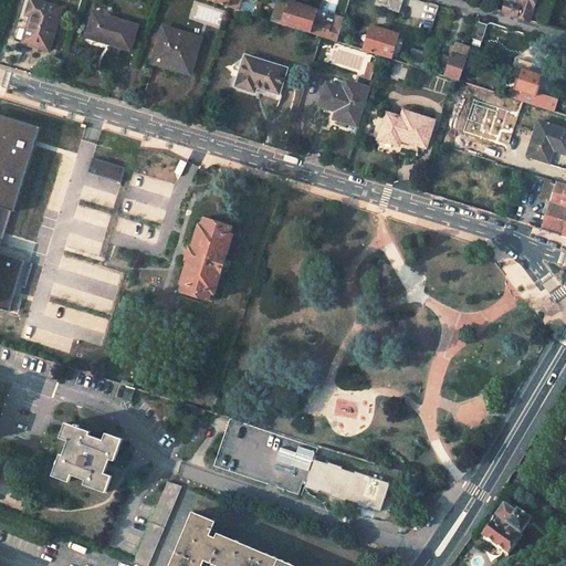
[(33,14),(25,41),(51,50),(64,9),(34,0),(33,0),(30,13),(33,14)]
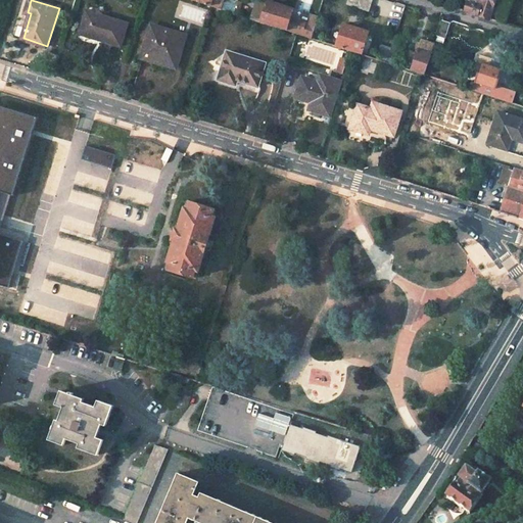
[(198,0),(198,2),(220,9),(222,0),(198,0)]
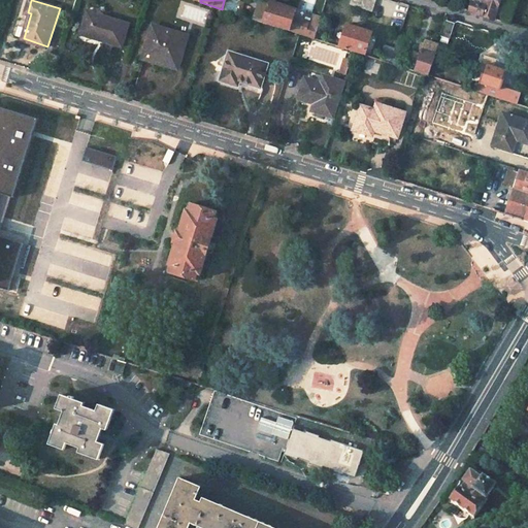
[(295,9),(266,0),(258,0),(253,20),(288,31),(292,18),(295,9)]
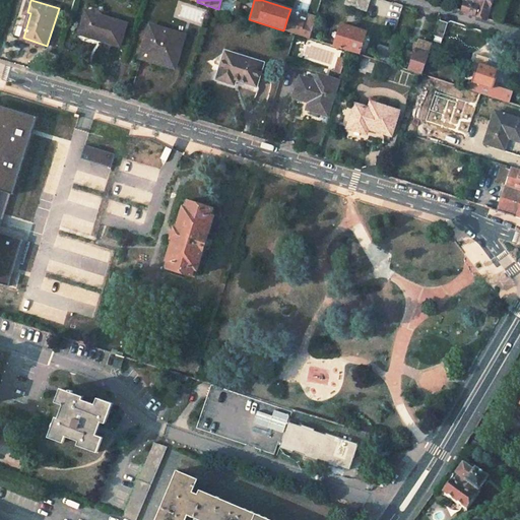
[(342,0),(341,4),(361,10),(363,0),(342,0)]
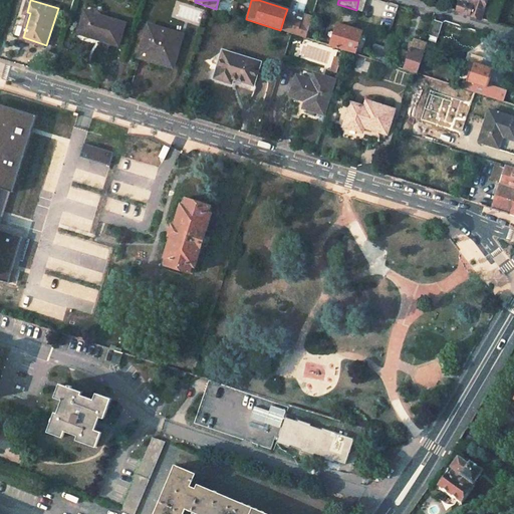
[(358,0),(356,10),(362,12),(365,0),(358,0)]
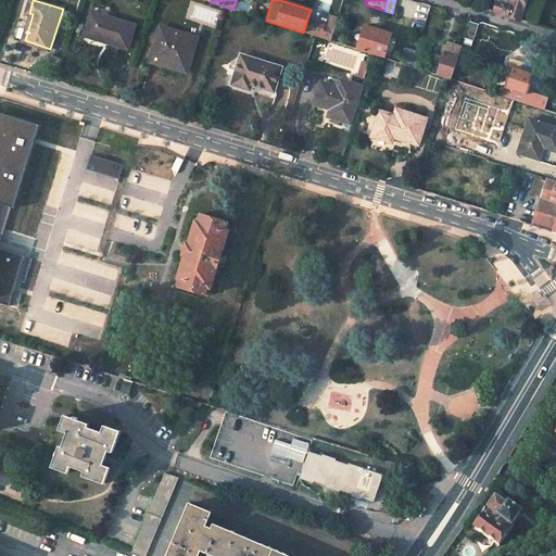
[(522,21),(529,0),(504,0),(504,4),(497,2),(494,11),(522,21)]
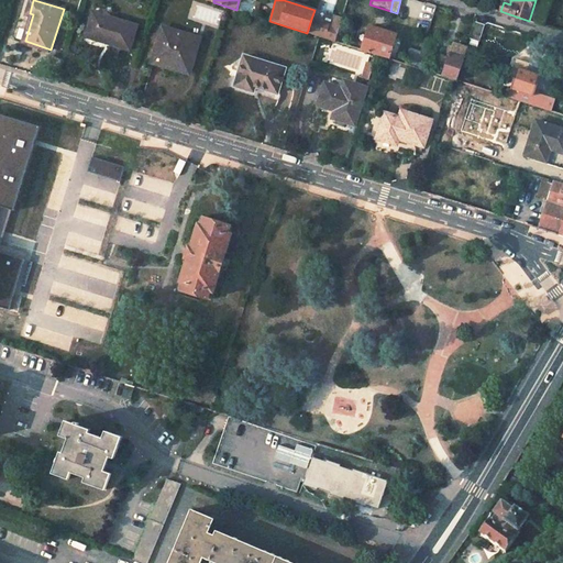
[(96,12),(89,34),(110,40),(110,37),(116,40),(114,44),(133,50),(141,25),(96,12)]
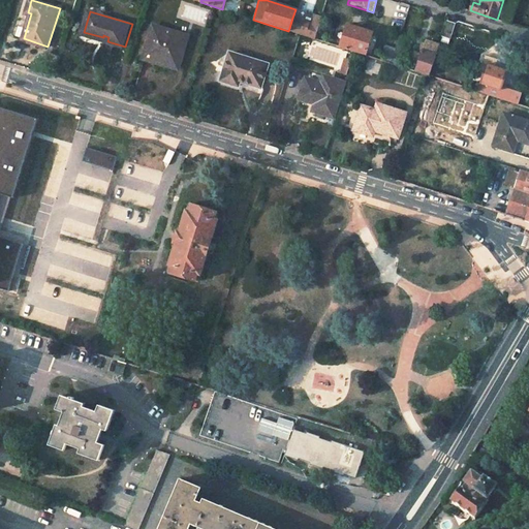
[(308,25),(292,18),(288,31),(314,39),(321,17),(315,14),(312,26),(308,25)]
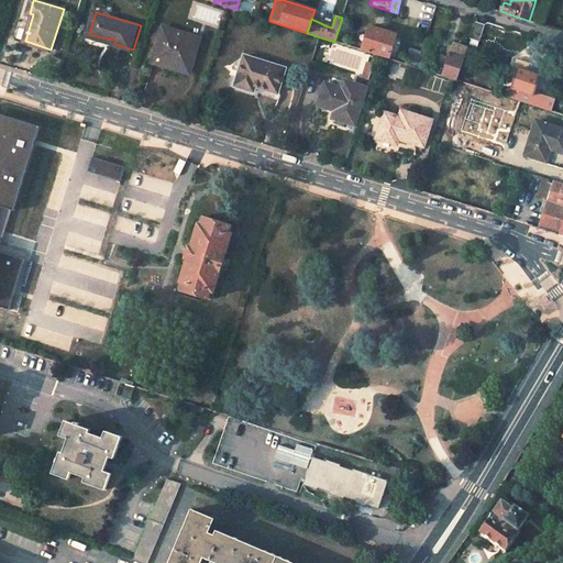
[(472,40),(479,43),(485,25),(477,22),(472,40)]
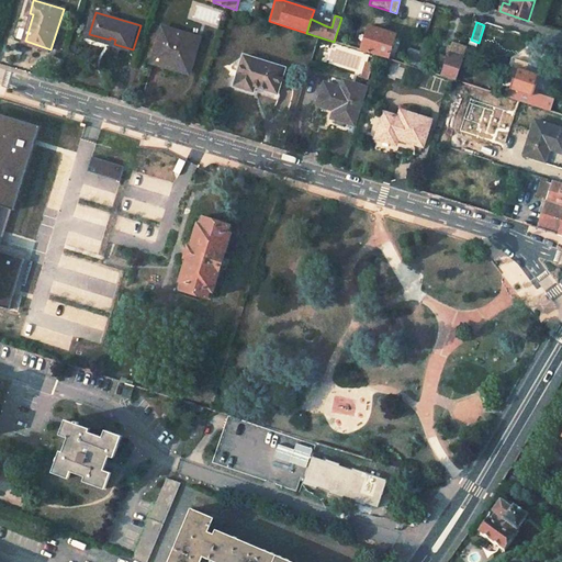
[(368,26),(360,51),(386,58),(394,36),(394,35),(368,26)]
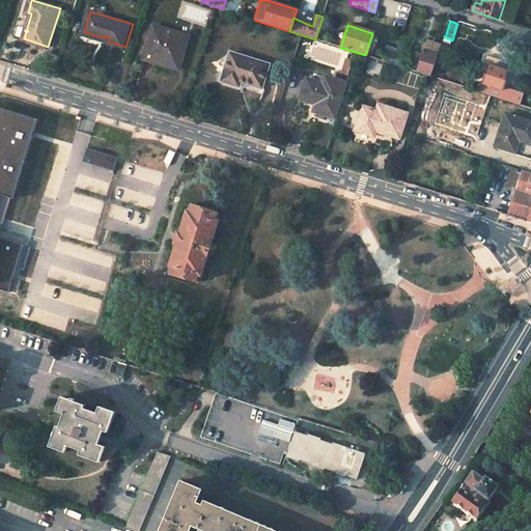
[(157,27),(147,57),(179,67),(187,48),(180,46),(184,36),(157,27)]
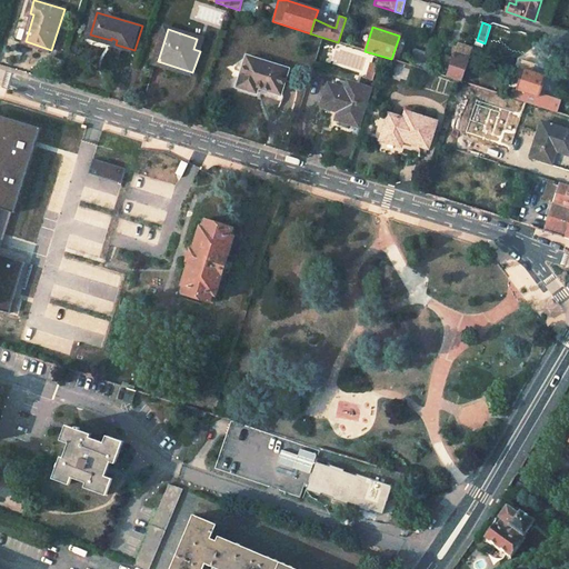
[(406,39),(399,37),(391,59),(399,61),(406,39)]
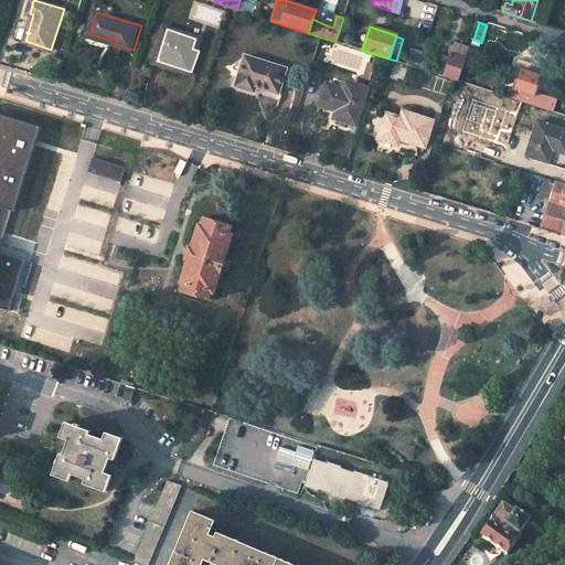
[(192,49),(199,51),(202,40),(195,39),(192,49)]
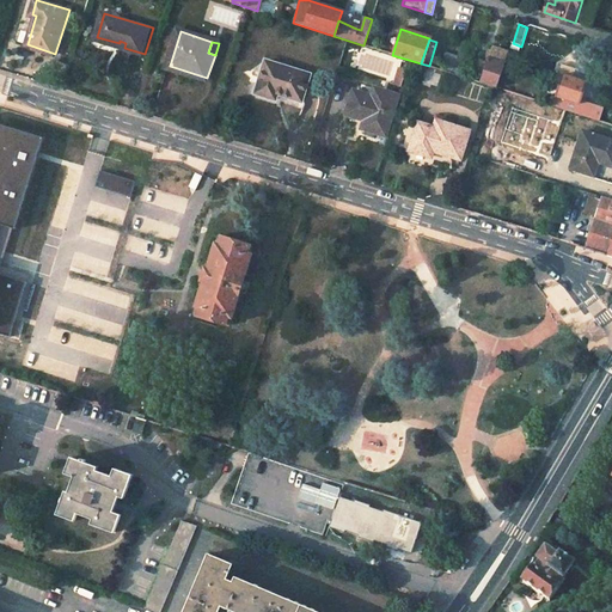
[(497,89),(508,55),(509,53),(495,48),(494,51),(491,50),(489,60),(491,60),(484,84),(497,89)]
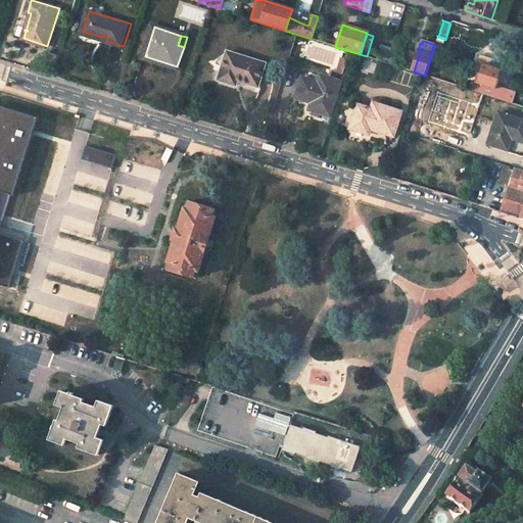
[(394,42),(391,50),(387,63),(398,66),(402,53),(406,46),(394,42)]
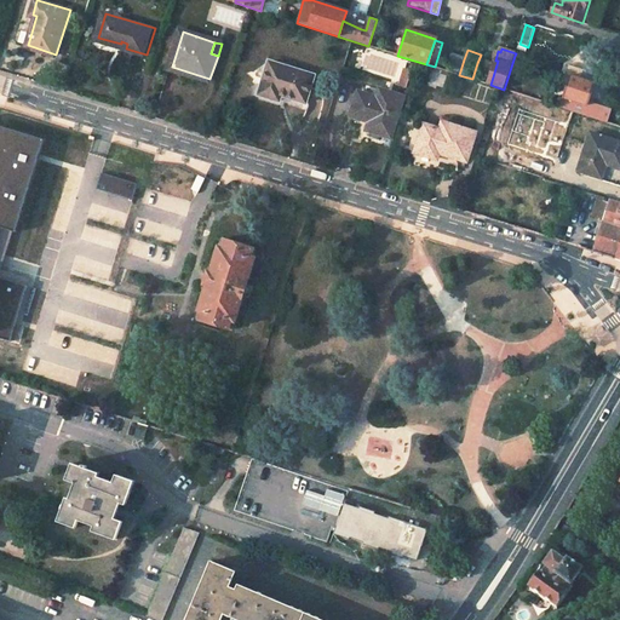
[(464,59),(452,56),(447,72),(459,75),(464,59)]
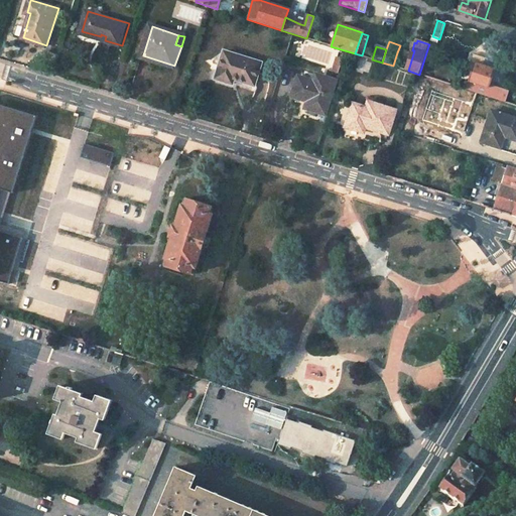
[(398,68),(408,71),(414,50),(412,50),(404,47),(398,68)]
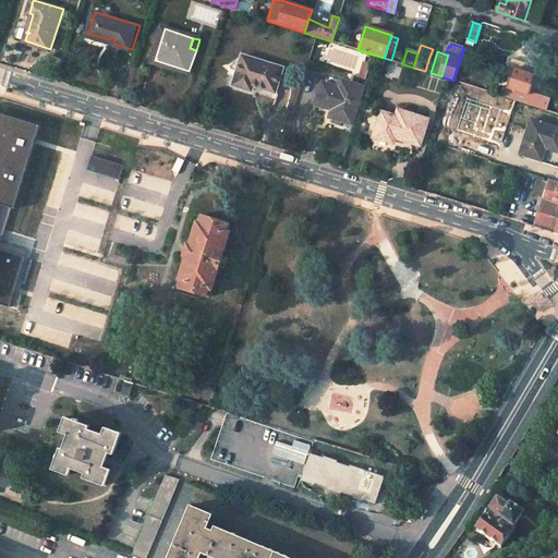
[(244,56),(235,86),(247,91),(250,85),(255,86),(278,94),(286,69),(244,56)]
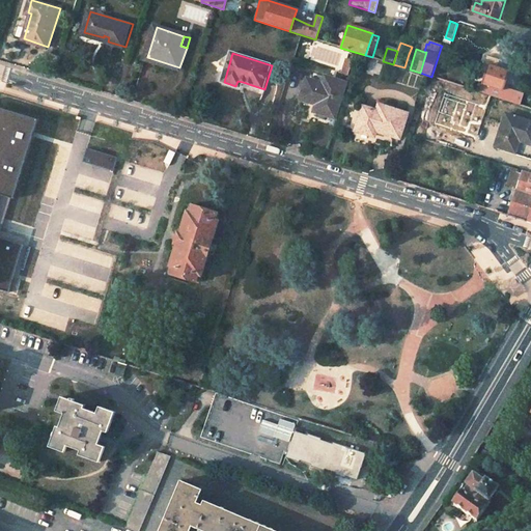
[(359,63),(348,60),(342,78),(353,82),(359,63)]
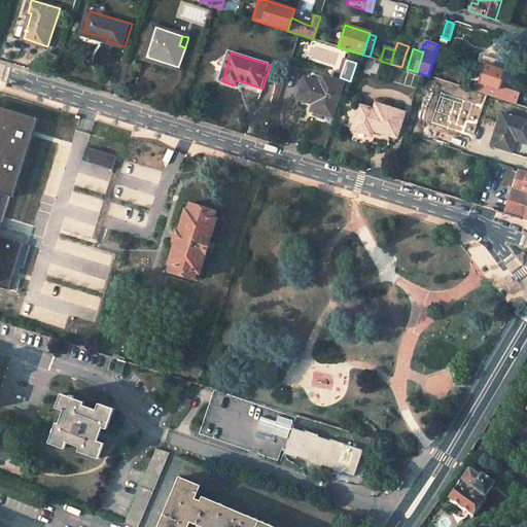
[(497,98),(503,80),(512,83),(517,66),(496,60),(494,67),(484,64),(476,92),(497,98)]
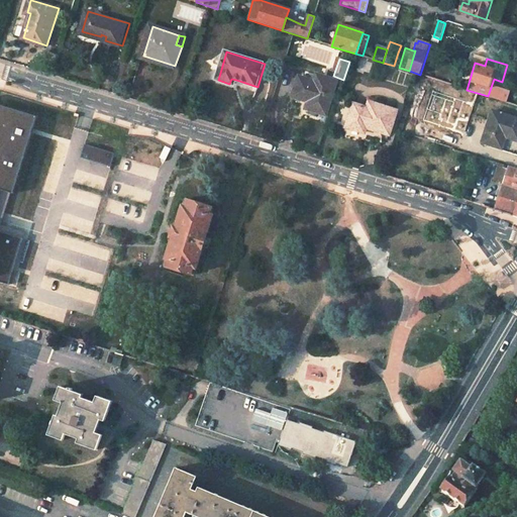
[(299,76),(292,98),(307,102),(305,108),(325,114),(335,81),(315,75),(314,81),(299,76)]
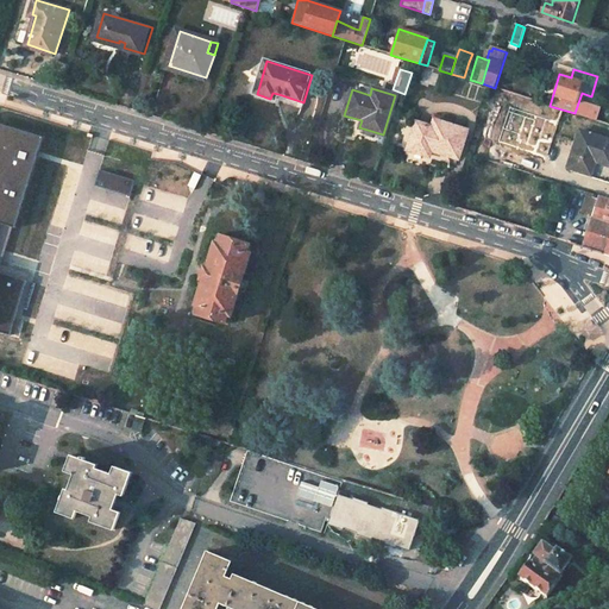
[(598,121),(601,112),(589,107),(585,117),(598,121)]
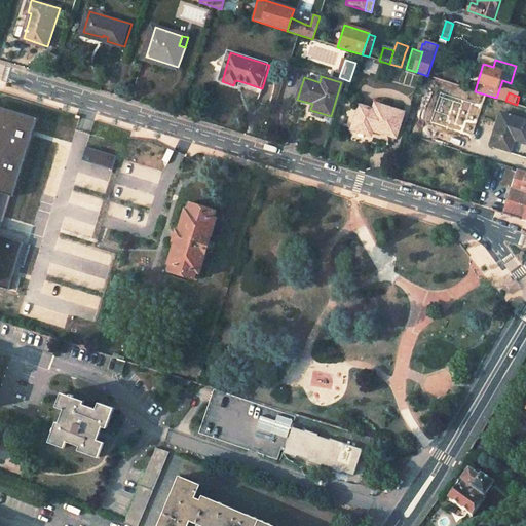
[(359,106),(352,129),(370,135),(372,129),(395,136),(403,113),(374,104),(372,110),(359,106)]
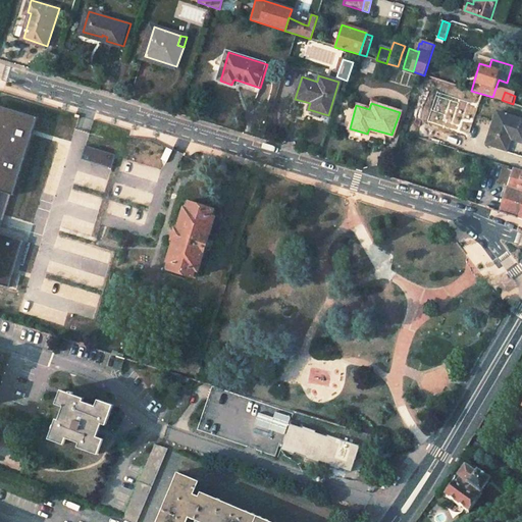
[(0,283),(10,286),(24,239),(2,232),(0,231),(0,193),(1,191),(11,193),(14,194),(37,115),(0,104),(0,283)]
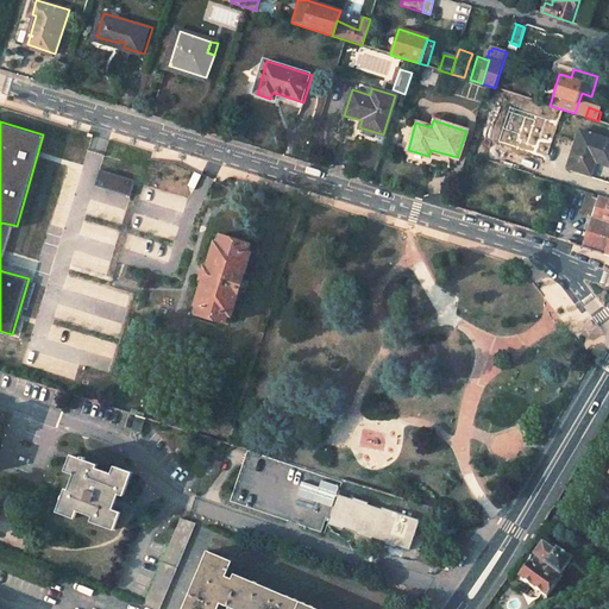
[(608,138),(579,130),(569,167),(590,174),(596,157),(608,161),(608,138)]
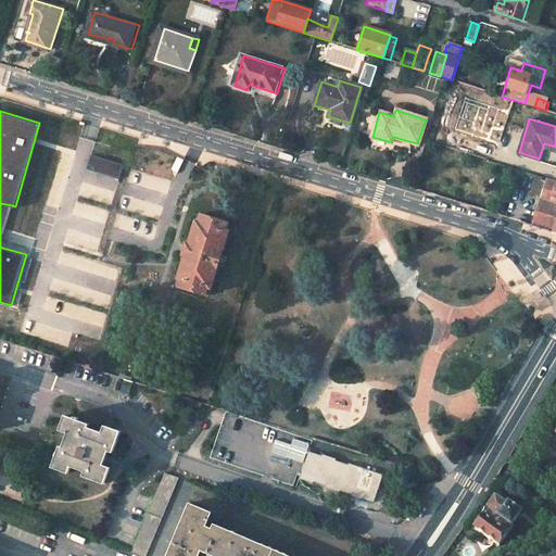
[(123,164),(90,154),(86,169),(118,178),(123,164)]
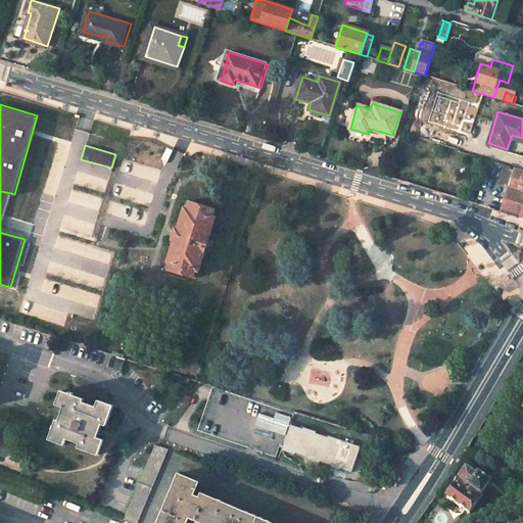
[(514,169),(515,168),(505,164),(503,173),(512,176),(514,169)]
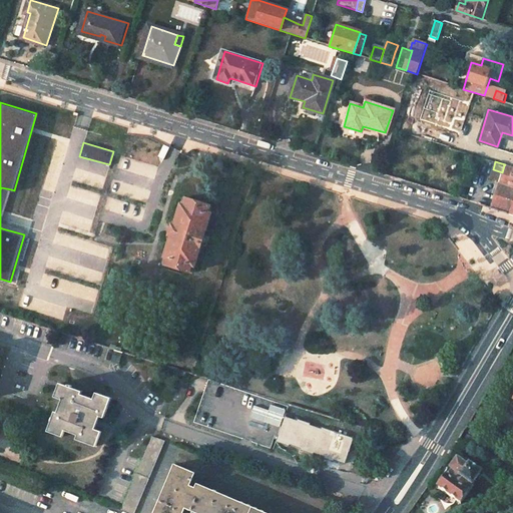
[(491,175),(500,178),(491,207),(512,214),(512,167),(504,165),(502,172),(493,169),(491,175)]
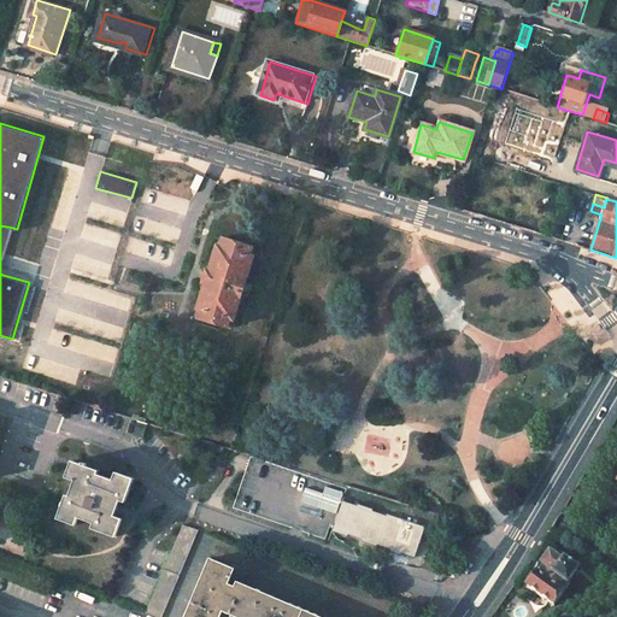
[(1,266),(13,228),(1,225),(0,228),(0,274),(3,275),(29,282),(30,275),(1,266)]
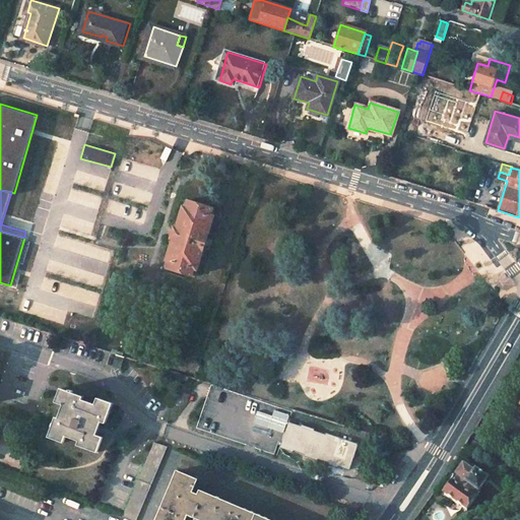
[(173,239),(164,266),(194,276),(200,255),(205,257),(213,229),(209,228),(215,209),(184,199),(176,226),(174,225),(170,238),(173,239)]
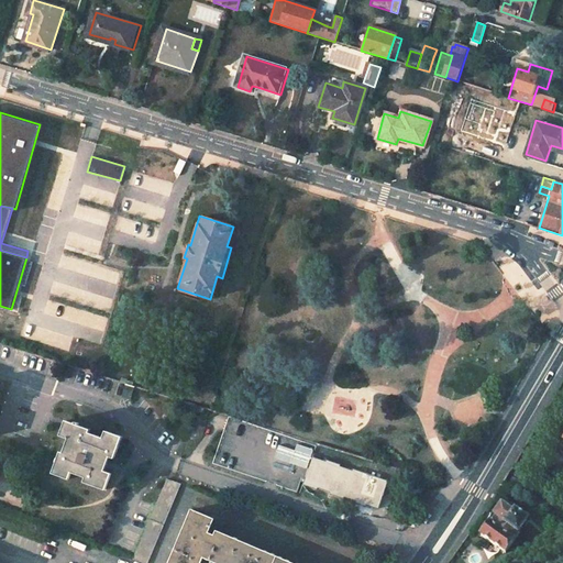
[(129,384),(123,397),(131,399),(135,386),(129,384)]
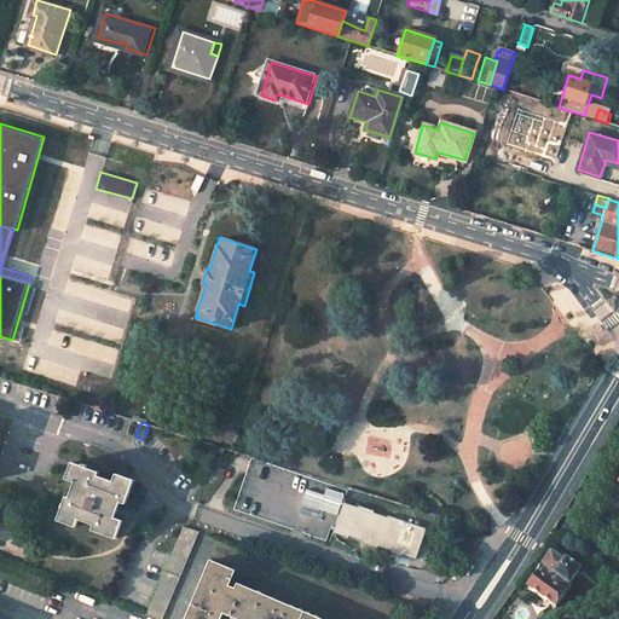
[(99,473),(73,463),(67,480),(76,484),(70,499),(67,498),(58,522),(75,528),(79,520),(96,526),(93,533),(115,541),(121,525),(111,521),(117,504),(125,507),(133,481),(116,476),(113,484),(104,481),(97,479),(99,473)]
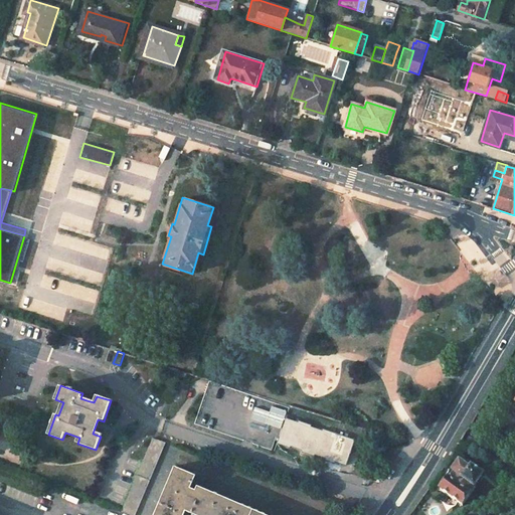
[(296,423),(284,418),(275,446),(288,451),(289,448),(300,452),(299,454),(312,459),(313,456),(324,459),(323,463),(333,466),(334,463),(345,466),(354,441),(322,430),(321,432),(310,427),(311,425),(297,420),(296,423)]
